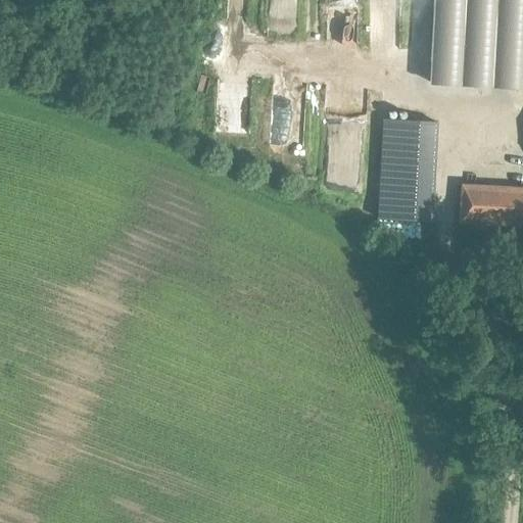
[(522,0),(434,0),(430,83),(522,87),(522,0)]
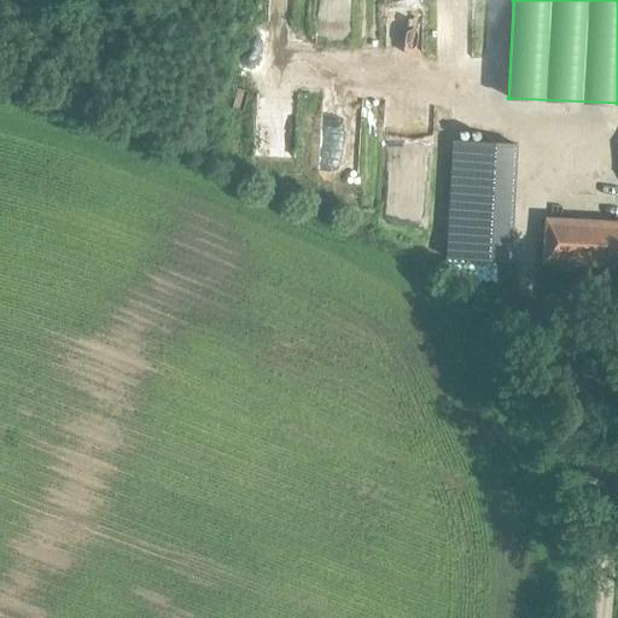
[(442,65),(458,60),(454,47),(437,52),(442,65)]
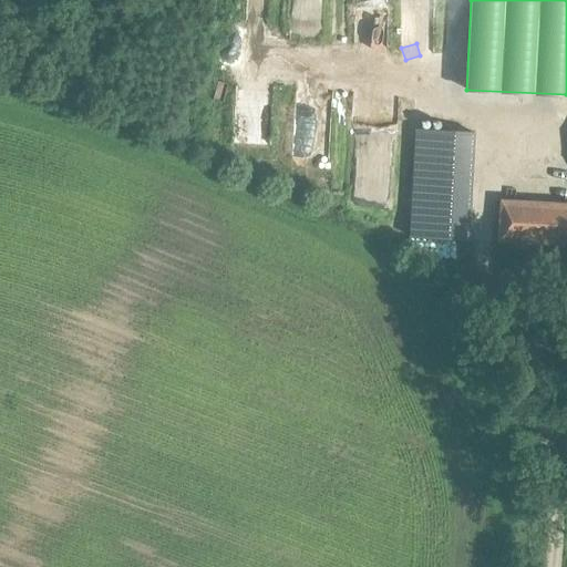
[(391,105),(394,138),(409,137),(405,104),(391,105)]
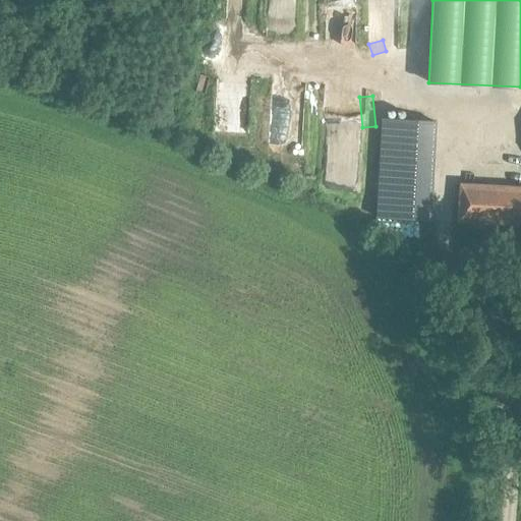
[(436,122),(384,119),(378,219),(430,221),(436,122)]
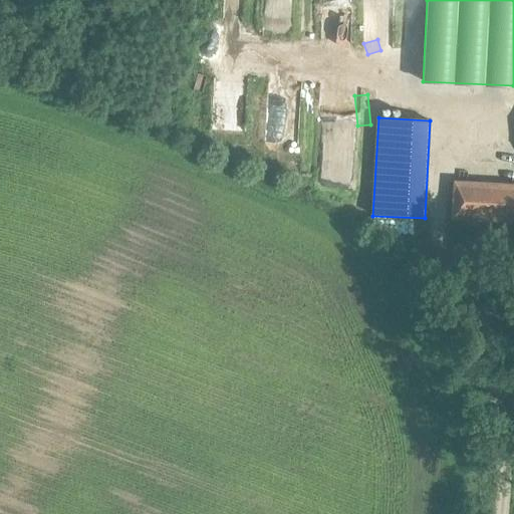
[(513,224),(513,184),(454,182),(451,221),(513,224)]
